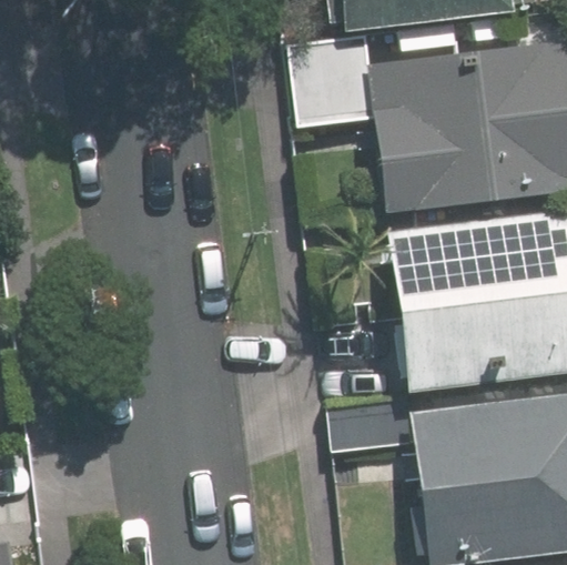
[(344,0),(347,30),(542,10),(540,0),(344,0)]
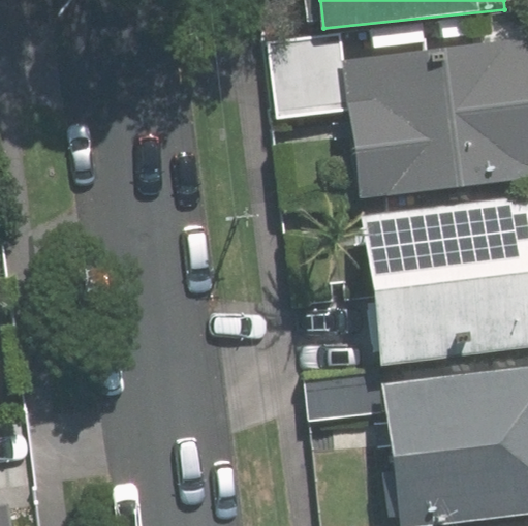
[(276,120),(349,112),(343,60),(340,34),(267,43),(276,120)]
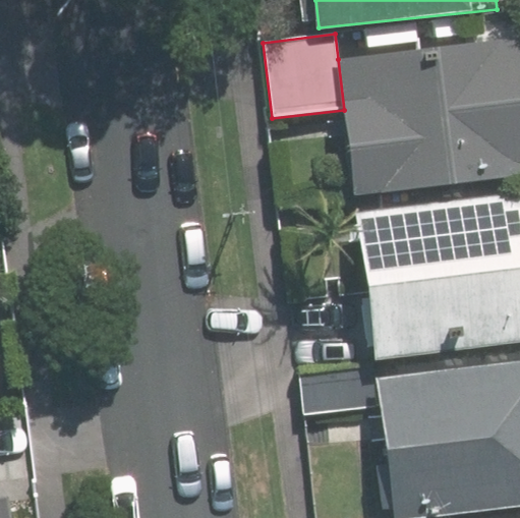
[(519,37),(338,59),(344,110),(353,193),(519,174),(519,37)]
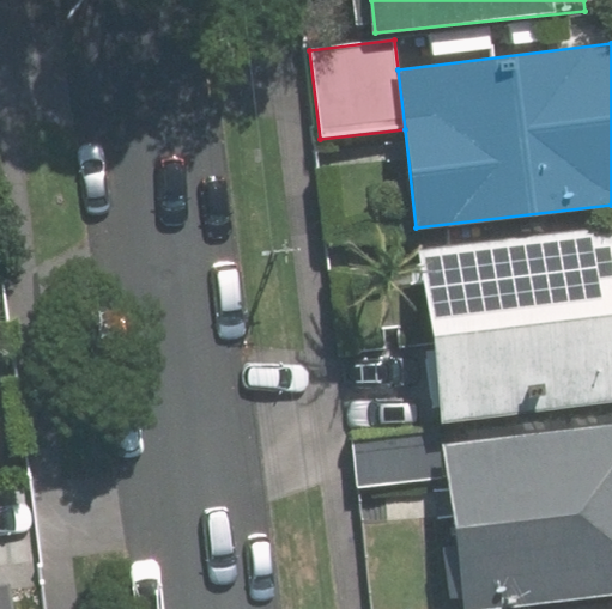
[(611,226),(416,250),(437,422),(611,401),(611,226)]
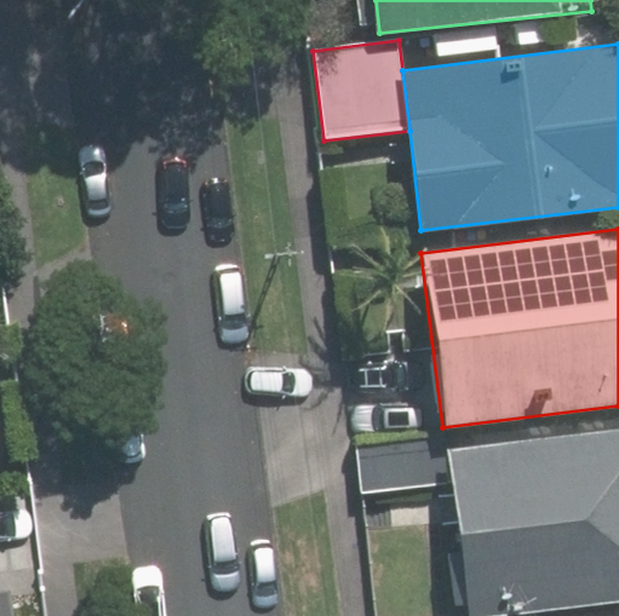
[(618,429),(451,450),(470,615),(514,615),(618,603),(618,429)]
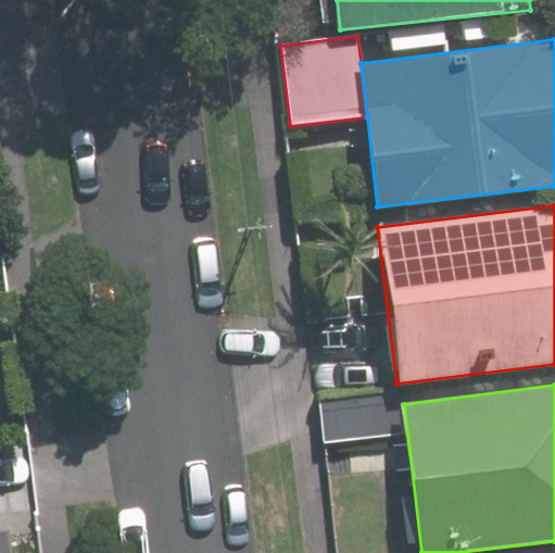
[(327,447),(398,438),(392,393),(322,402),(327,447)]
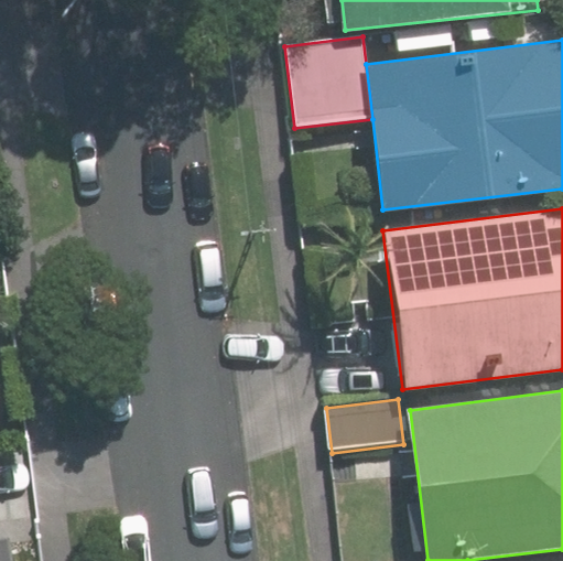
[(13,560),(10,540),(0,541),(0,560),(13,560)]
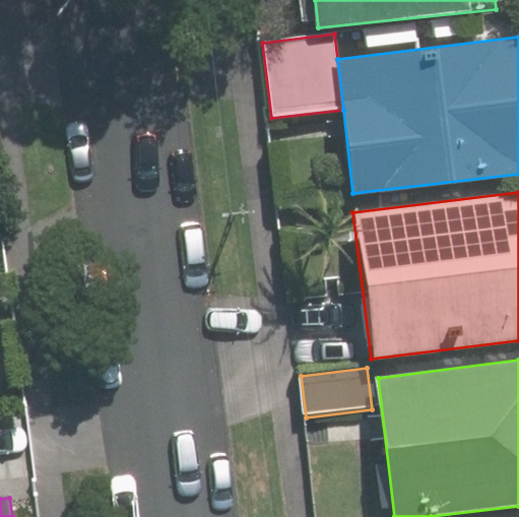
All buildings are outlined.
